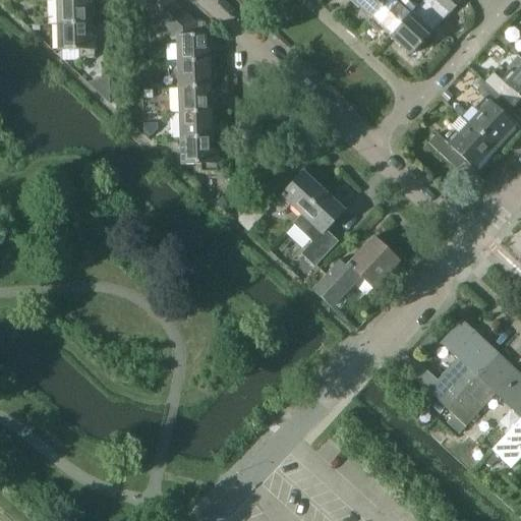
[(58,26),(91,25),(90,16),(94,16),(93,3),(90,3),(89,0),(57,0),(58,26)]
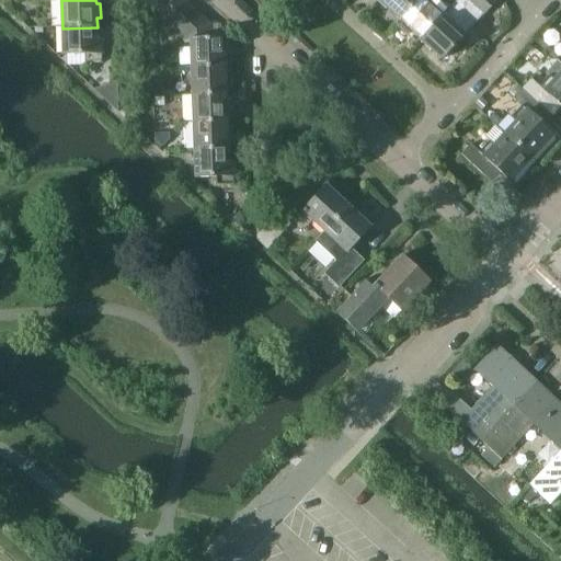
[(171,26),(190,6),(183,0),(174,0),(160,15),(171,26)]
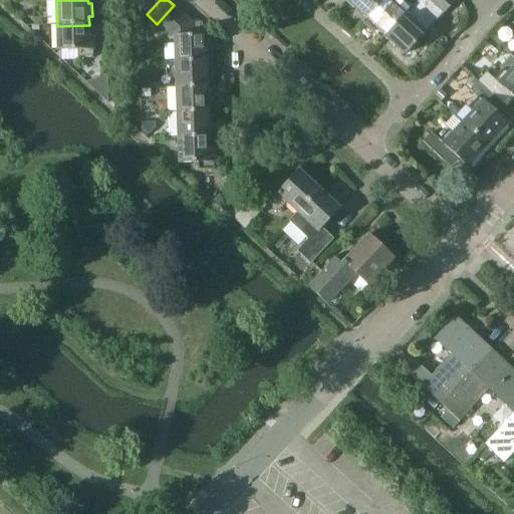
[(366,18),(382,0),(348,0),(346,3),(353,10),(355,8),(366,18)]
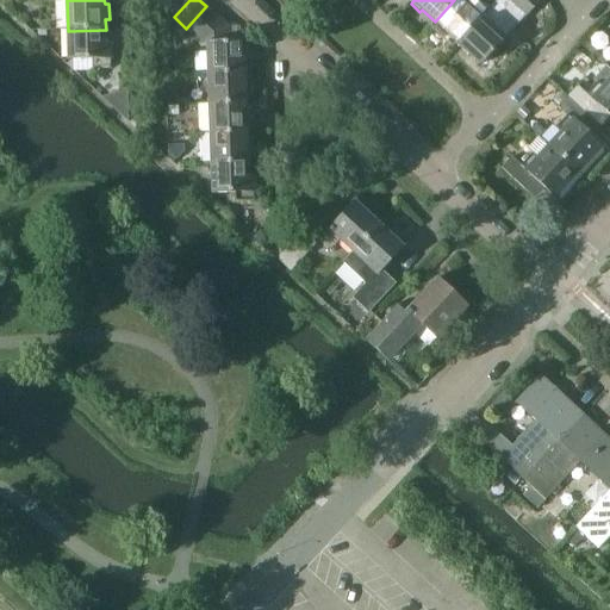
[(454,0),(435,22),(449,36),(447,38),(455,45),(483,17),(498,0),(454,0)]
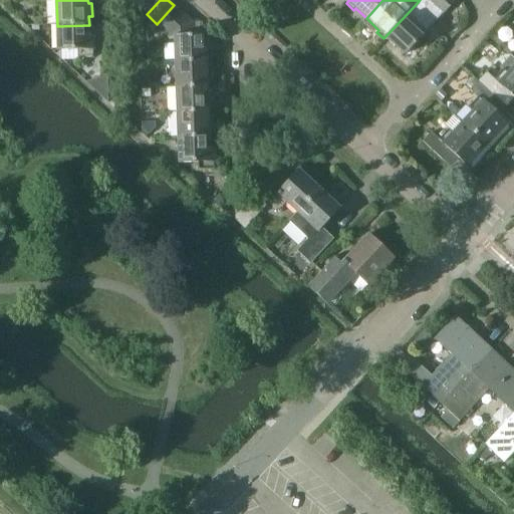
[(406,54),(455,1),(454,0),(420,0),(407,14),(383,38),(392,45),(394,43),(406,54)]
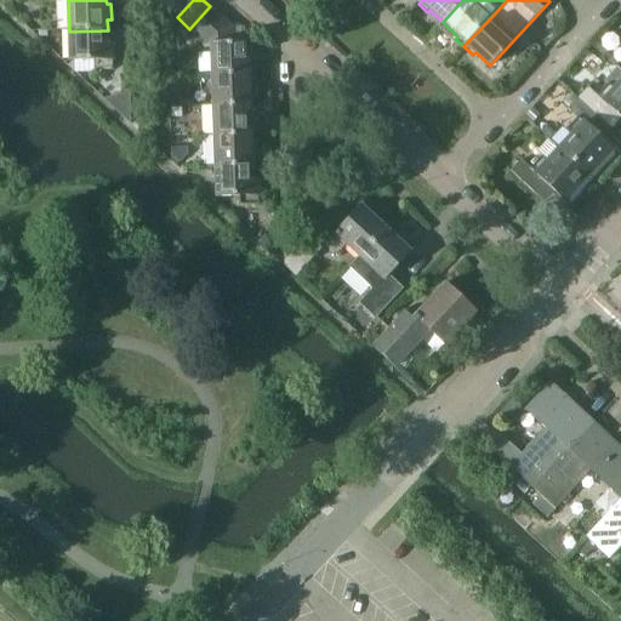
[(210,6),(189,29),(201,40),(222,17),(210,6)]
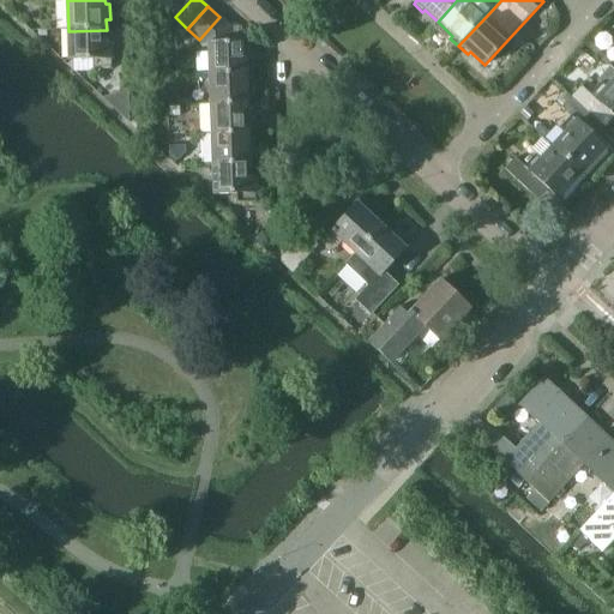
[(220,17),(199,40),(200,43),(208,43),(209,74),(209,76),(246,74),(246,64),(251,62),(250,48),(246,48),(246,43),(230,43),(229,25),(220,17)]
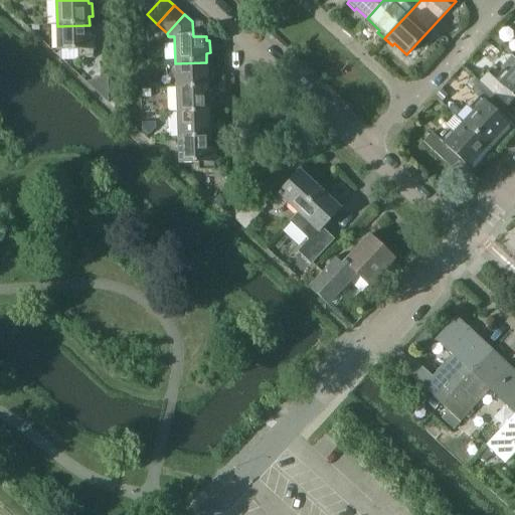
[(90,25),(57,26),(57,50),(72,49),(73,58),(89,58),(89,50),(90,50),(90,40),(93,40),(93,28),(90,28),(90,25)]
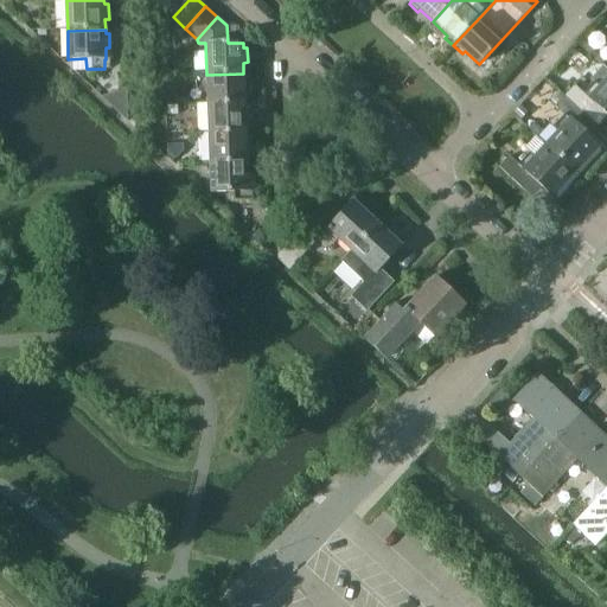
[(195,90),(206,90),(208,104),(244,103),(244,93),(249,93),(248,77),(243,77),(243,74),(206,75),(206,74),(193,74),(195,90)]
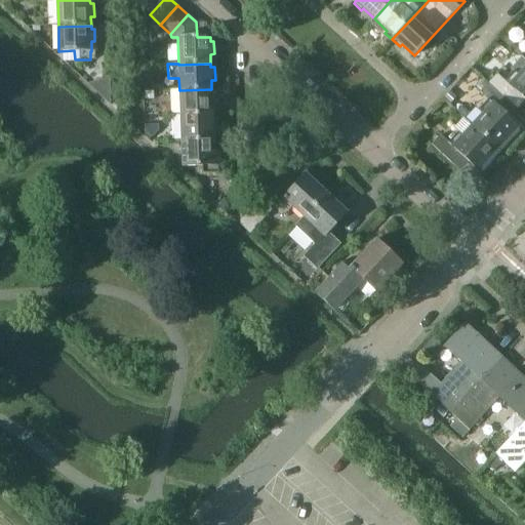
[(524,67),(518,75),(514,71),(505,81),(496,74),(488,82),(508,101),(516,91),(524,99),(524,67)]
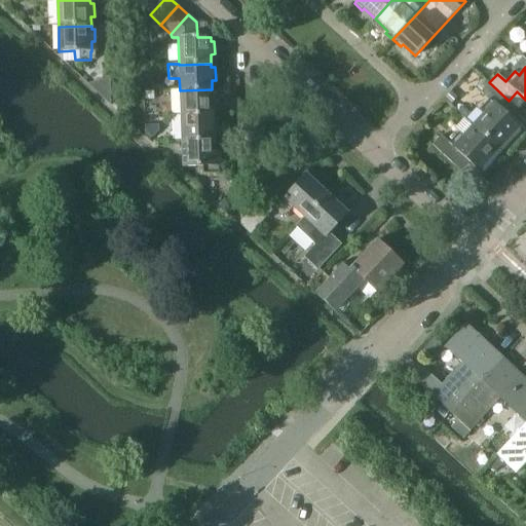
[(467,118),(474,123),(473,124),(497,148),(518,126),(500,110),(509,101),(489,82),(481,91),(489,100),(479,110),(477,108),(467,118)]
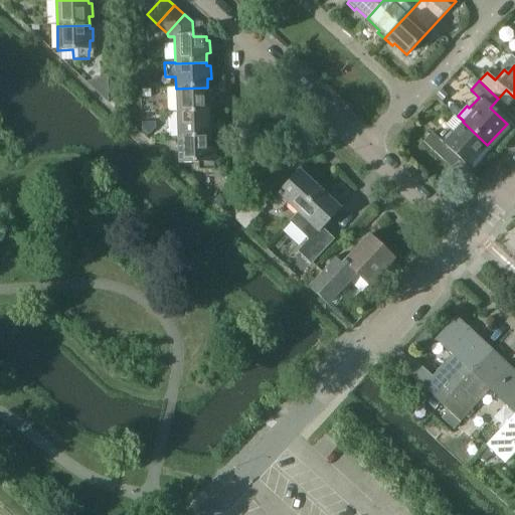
[(108,103),(108,86),(94,90),(108,103)]
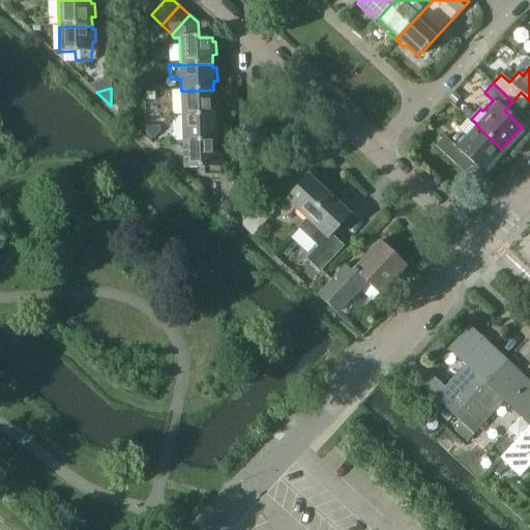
[(182,117),(214,116),(214,106),(218,106),(217,93),(213,93),(213,90),(181,91),(182,117)]
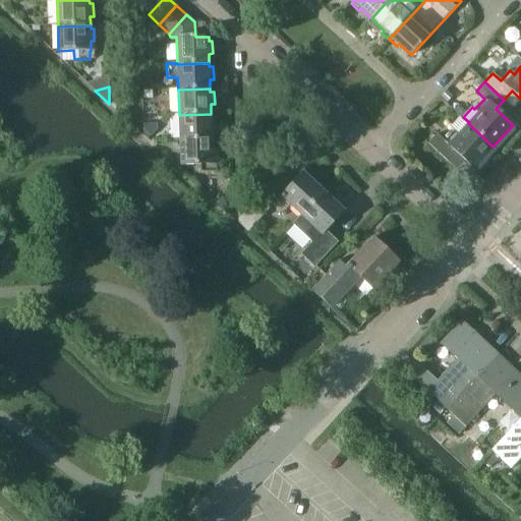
[(180,141),(213,140),(212,130),(215,130),(215,116),(211,116),(211,114),(179,115),(180,141)]
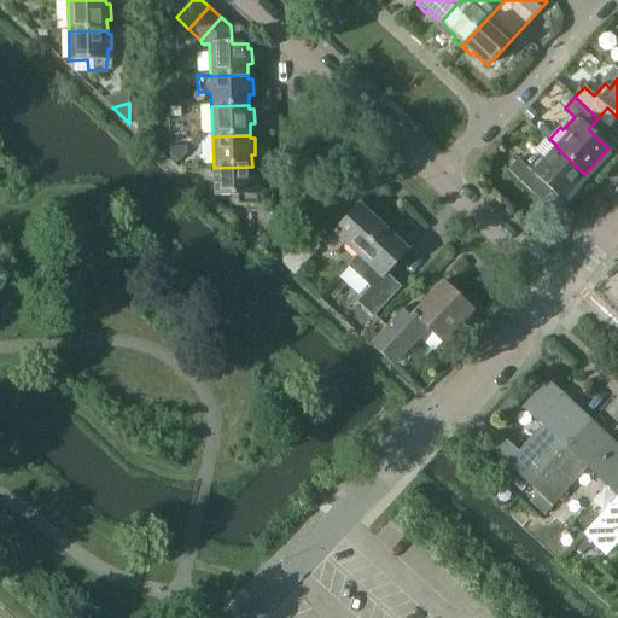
[(584,174),(555,146),(542,159),(538,156),(528,168),(518,158),(508,169),(531,191),(541,180),(561,199),(584,174)]
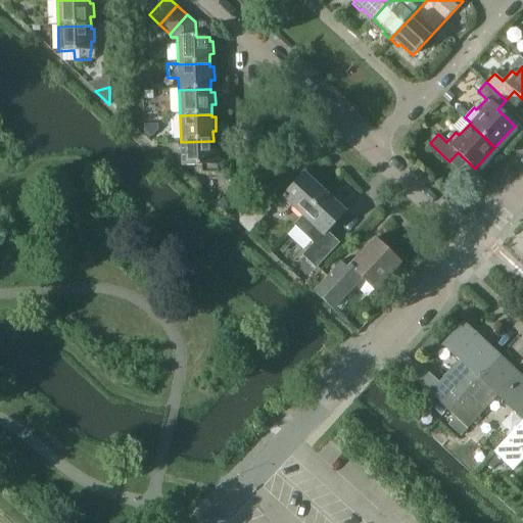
[(214,141),(181,142),(181,164),(214,164),(214,156),(217,156),(217,142),(214,143),(214,141)]
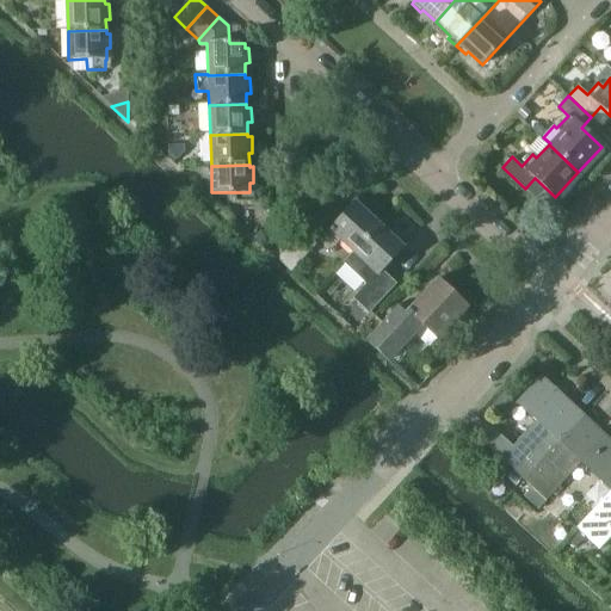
[(353,252),(380,224),(356,202),(321,239),(331,248),(340,239),(353,252)]
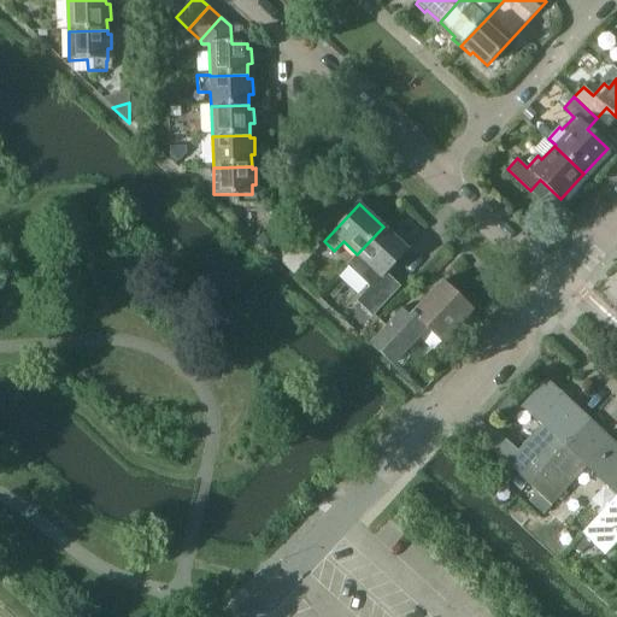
[(399,286),(385,272),(406,248),(383,227),(357,254),(348,264),(370,285),(356,300),(371,315),(399,286)]
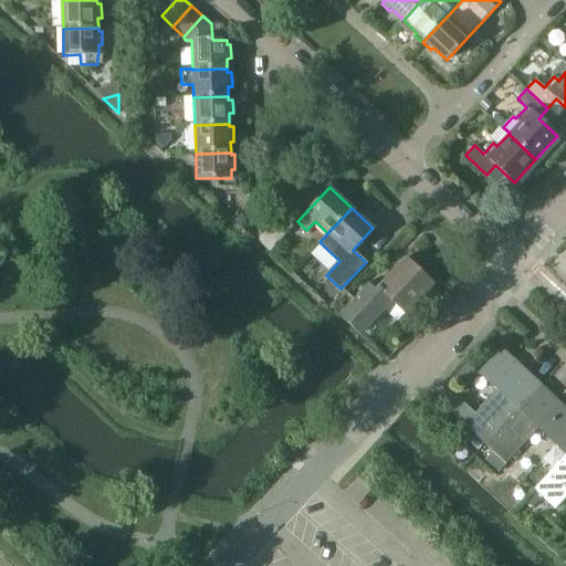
[(286,232),(278,224),(261,241),(270,250),(286,232)]
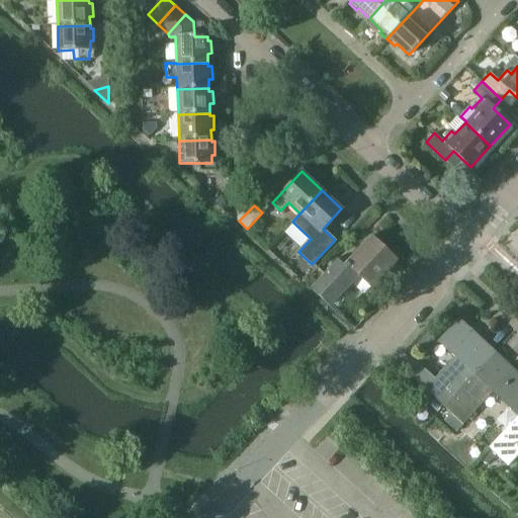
[(370,286),(396,260),(370,237),(343,266),(337,261),(313,287),(330,304),(357,274),(370,286)]
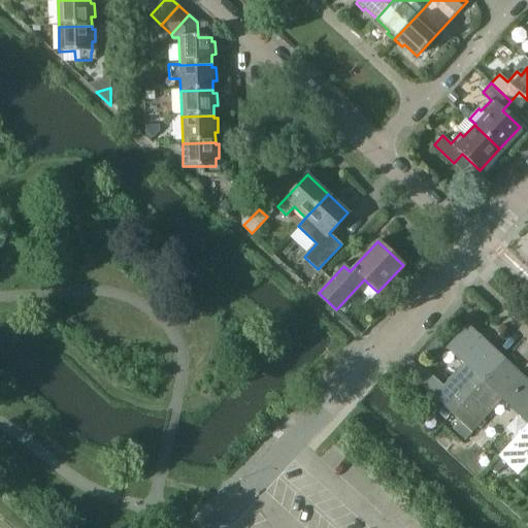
[(453,414),(503,360),(467,326),(446,349),(463,365),(443,387),(426,370),(417,381),(453,414)]
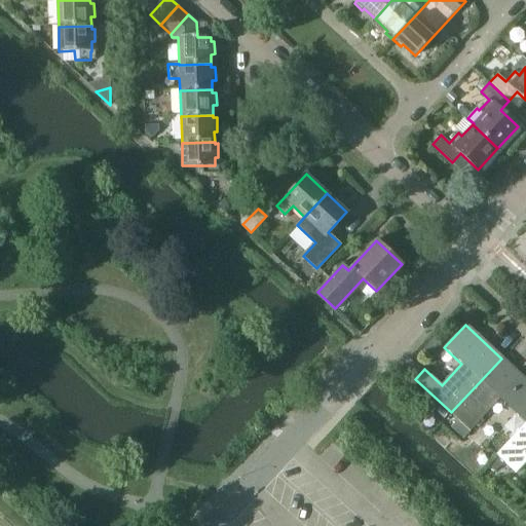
[(525,423),(525,380),(501,359),(451,412),(471,430),(499,400),(525,423)]
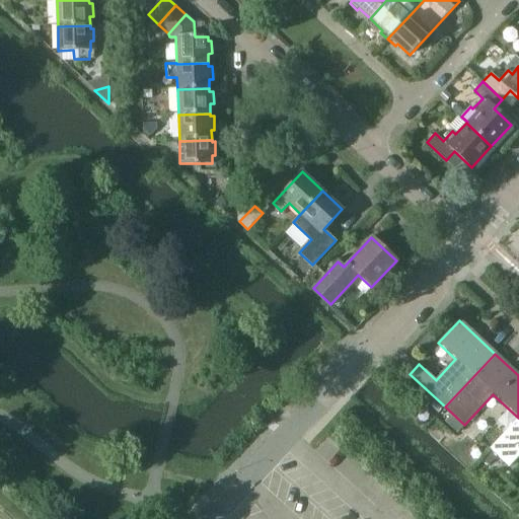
[(518,418),(491,449),(510,467),(518,456),(518,418)]
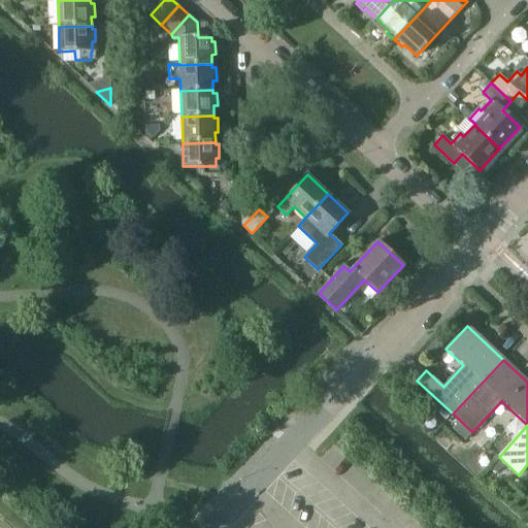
All buildings are outlined.
